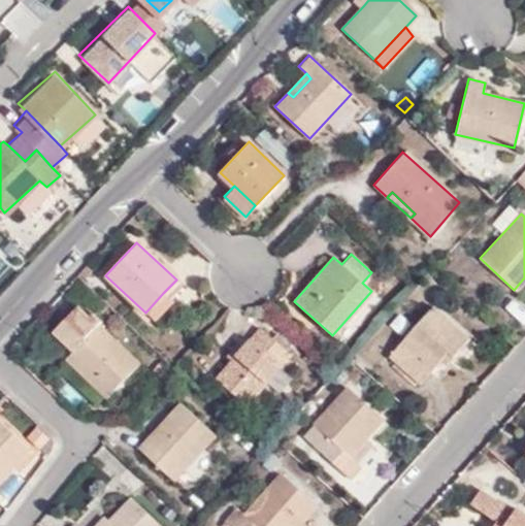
[(154,320),(171,301),(163,293),(145,313),(154,320)]
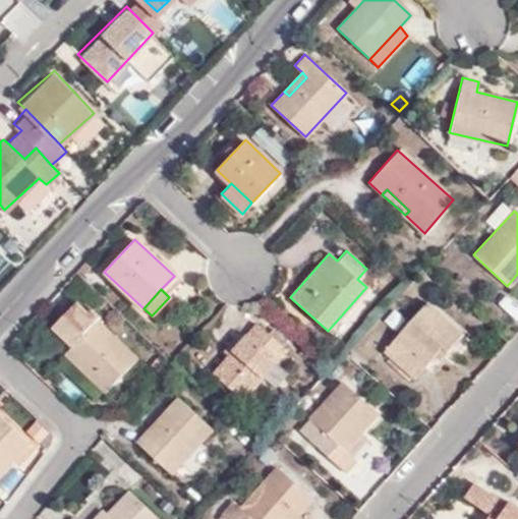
[(106,390),(135,359),(74,301),(52,327),(71,346),(65,352),(106,390)]
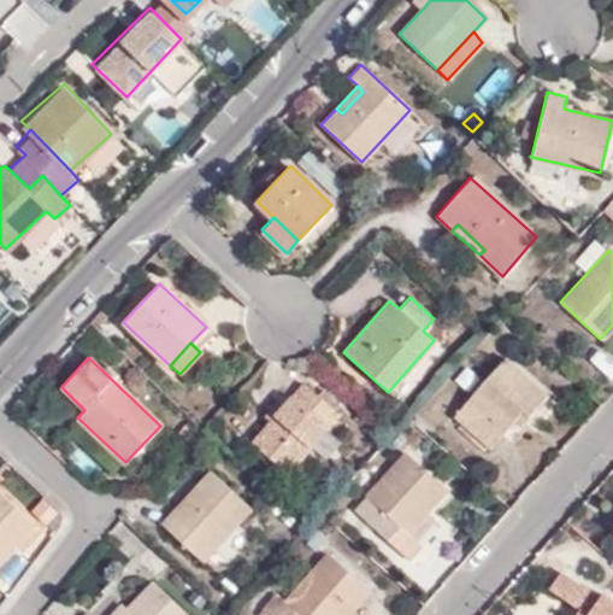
[(516,416),(522,409),(529,416),(548,394),(505,357),(453,416),(488,447),(516,416)]
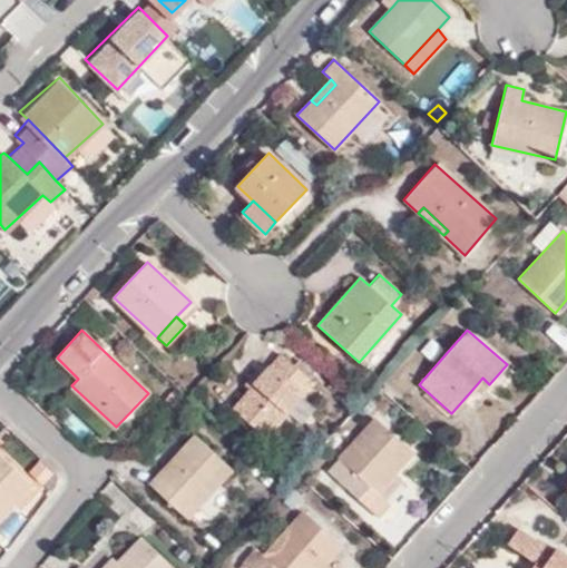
[(232,407),(265,436),(280,421),(303,394),(313,382),(281,353),(262,374),(248,388),(232,407)]
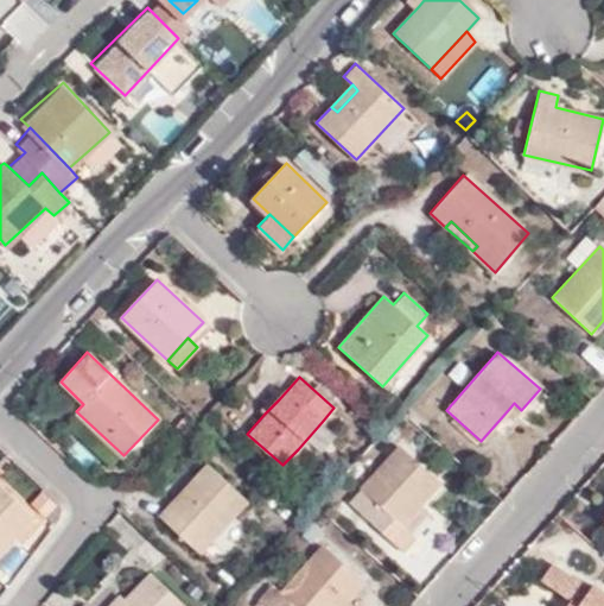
[(272,392),(258,406),(265,414),(279,399),(272,392)]
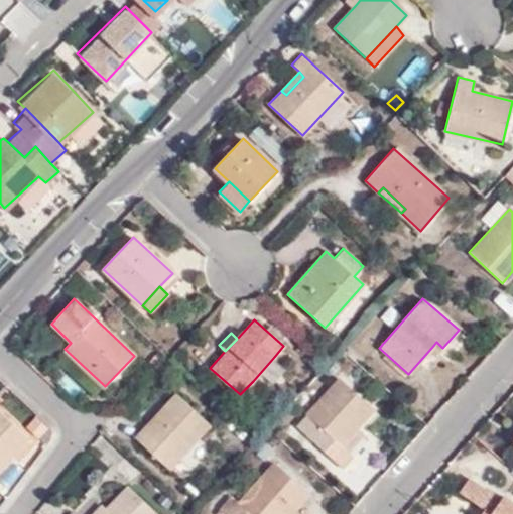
[(431,348),(437,355),(442,348),(436,342),(431,348)]
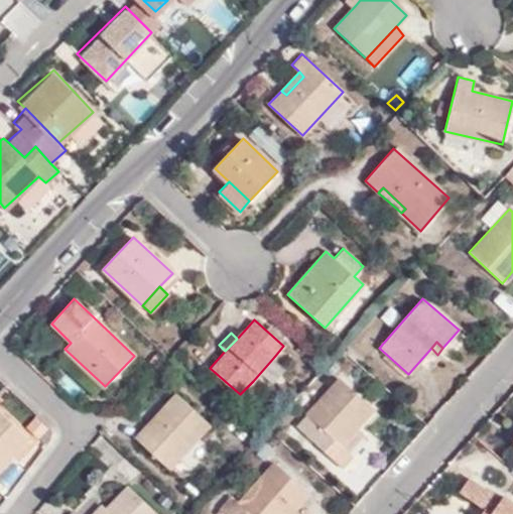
[(262,389),(284,366),(274,357),(253,381),(262,389)]
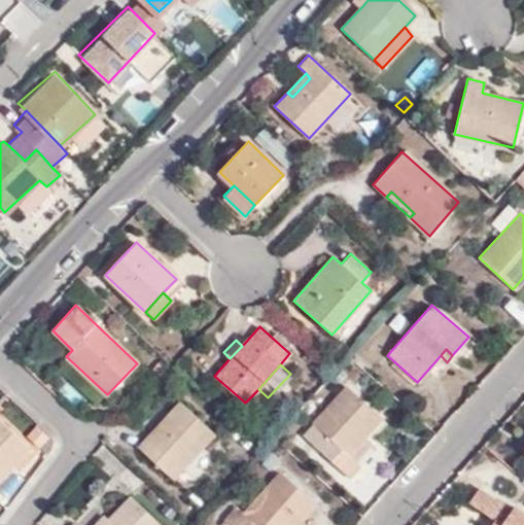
[(353,459),(347,454),(361,436),(379,417),(346,386),(312,423),(321,430),(327,436),(318,448),(348,474),(357,463),(353,459)]
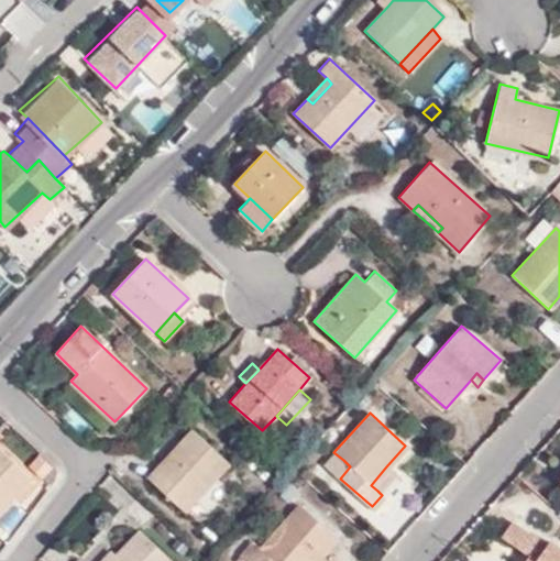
[(147,477),(183,510),(227,463),(191,430),(179,442),(185,448),(165,469),(161,464),(147,477)]
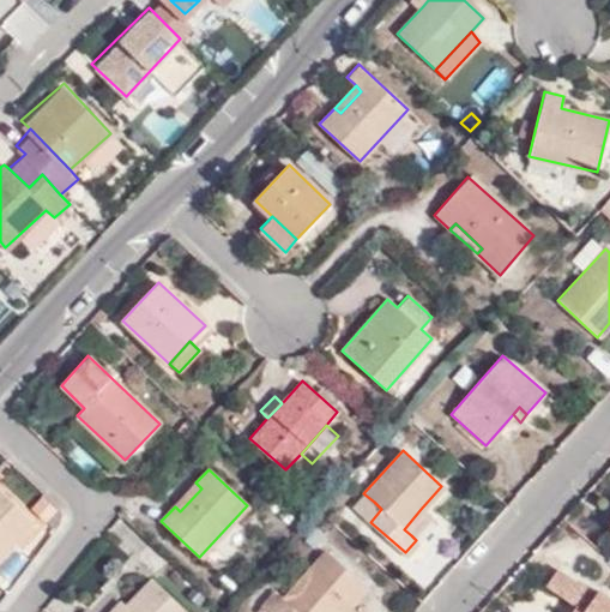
[(0,552),(11,540),(31,517),(0,489),(0,552)]
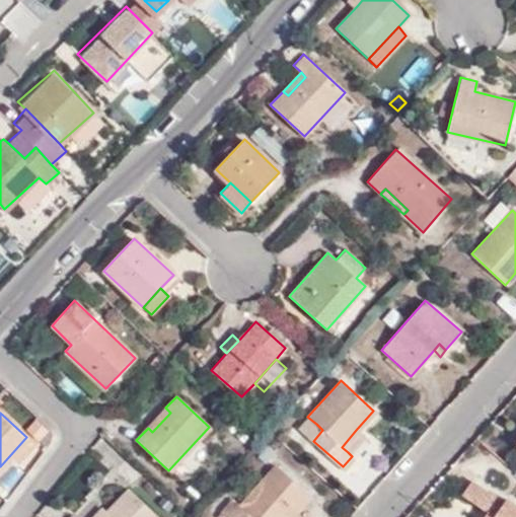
[(301,424),(309,431),(316,424),(307,417),(301,424)]
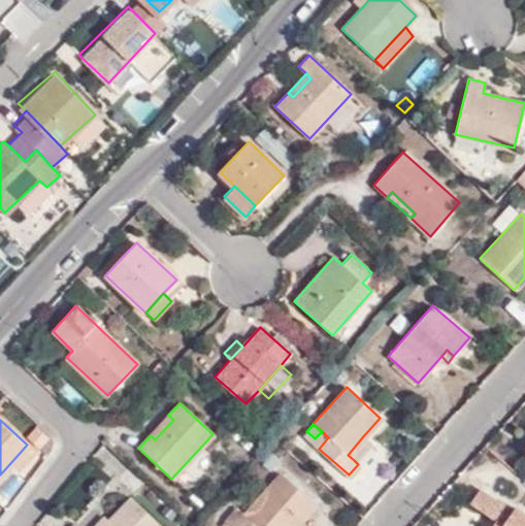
[(245,449),(253,441),(245,433),(237,441),(245,449)]
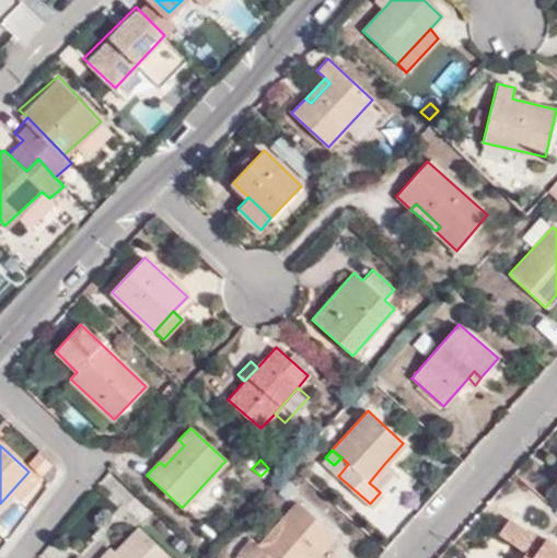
[(375,488),(392,471),(384,464),(369,483),(375,488)]
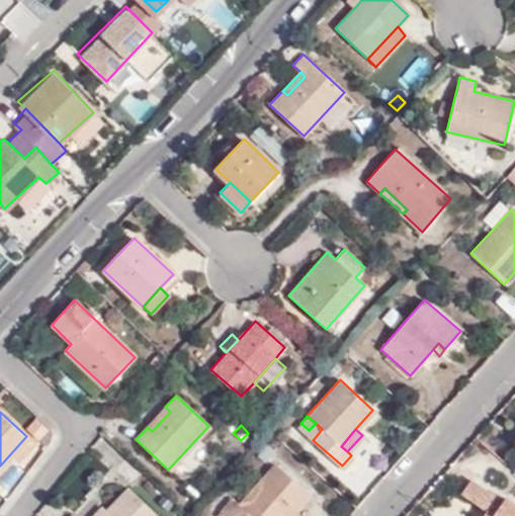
[(13,459),(30,440),(26,436),(9,455),(13,459)]
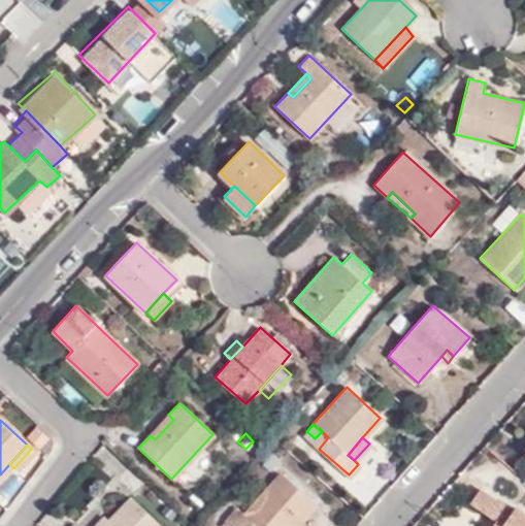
[(293,525),(315,503),(280,472),(241,514),(233,506),(223,518),(229,524),(231,525),(293,525)]
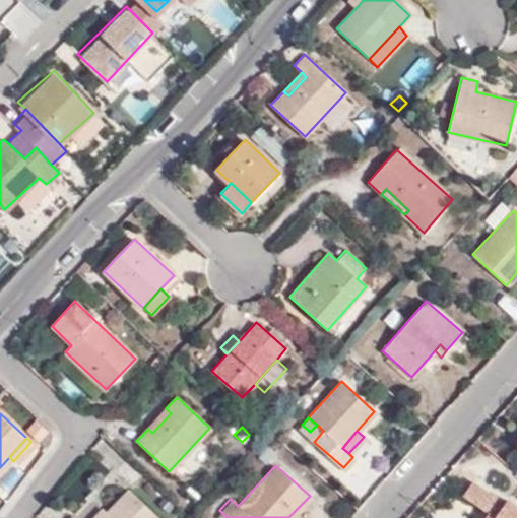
[(516,517),(516,505),(508,499),(505,503),(472,480),(463,496),(488,512),(483,517),(516,517)]
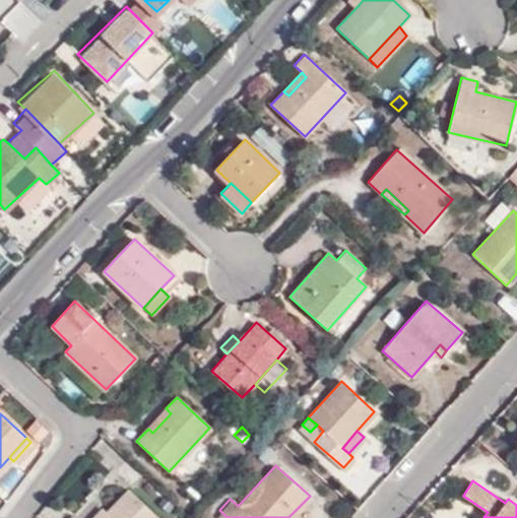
[(101,517),(156,517),(128,490),(106,513),(101,517)]
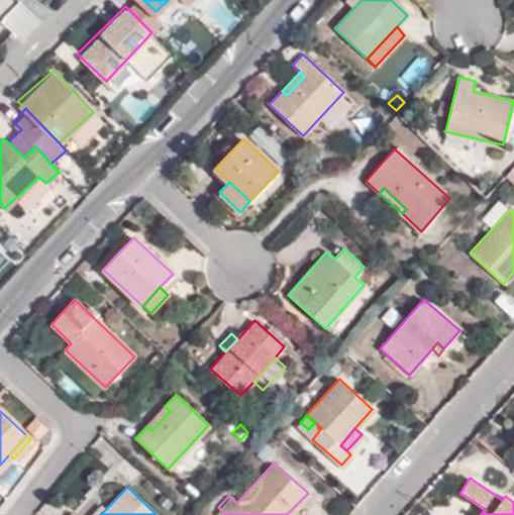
[(99,504),(88,514),(100,514),(105,510),(99,504)]
